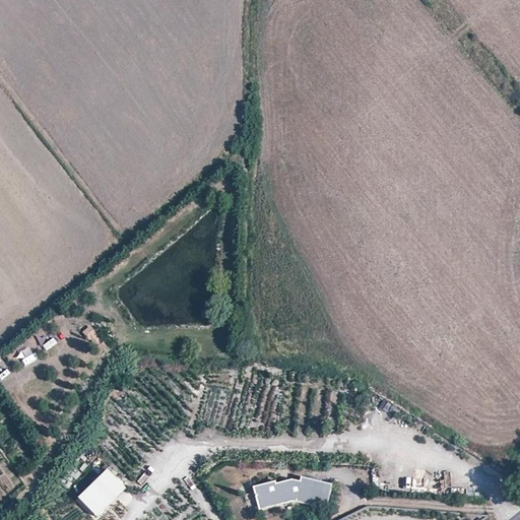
[(90,325),(82,331),(94,348),(104,342),(90,325)]
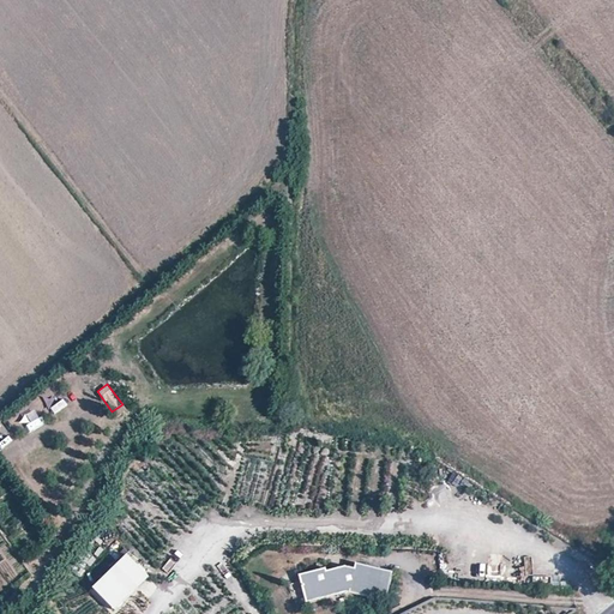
[(124,557),(86,593),(108,613),(144,578),(124,557)]
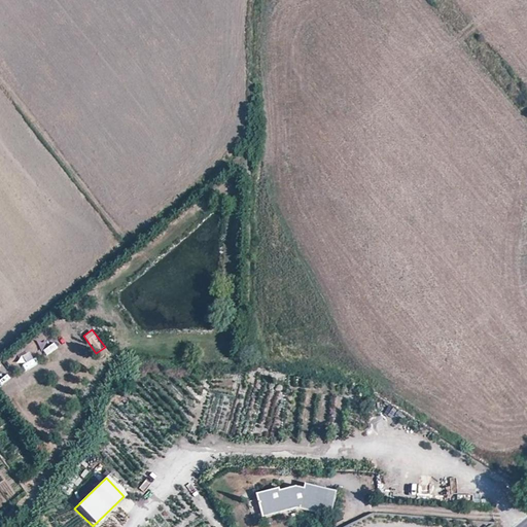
[(300,504),(326,510),(334,512),(338,492),(307,485),(307,489),(296,487),(281,491),(280,488),(257,494),(261,513),(287,506),(288,512),(297,510),(300,504)]
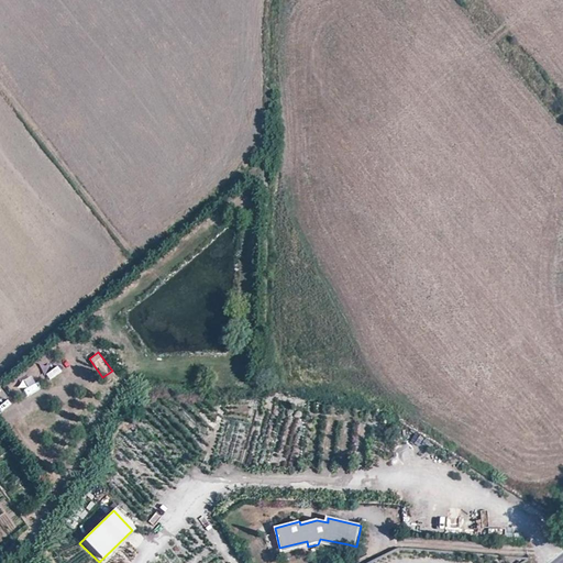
[(348,550),(349,544),(320,539),(318,544),(348,550)]
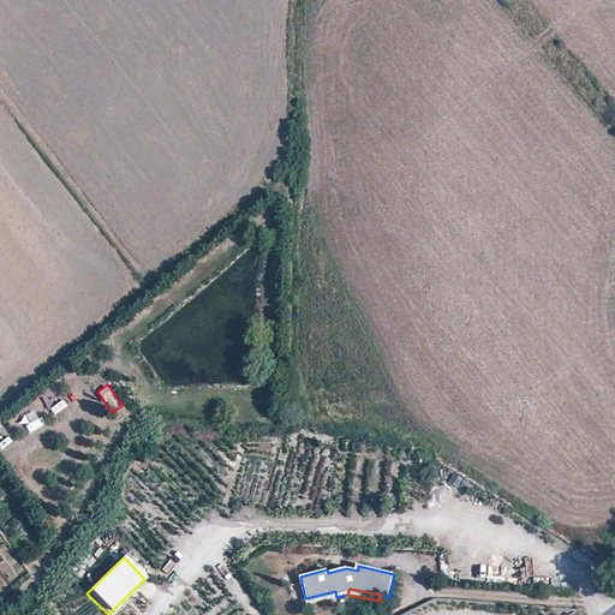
[(335,591),(305,598),(308,603),(336,597),(335,591)]
